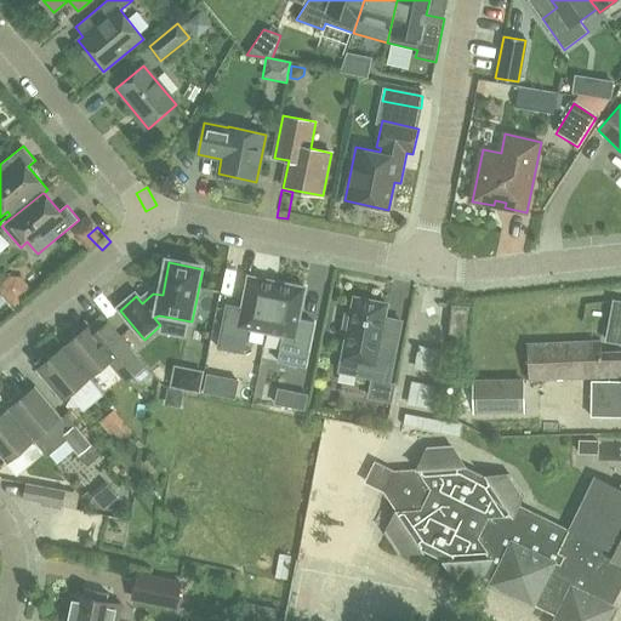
[(227,306),(218,348),(243,353),(248,328),(267,331),(277,281),(249,275),(241,309),(227,306)]
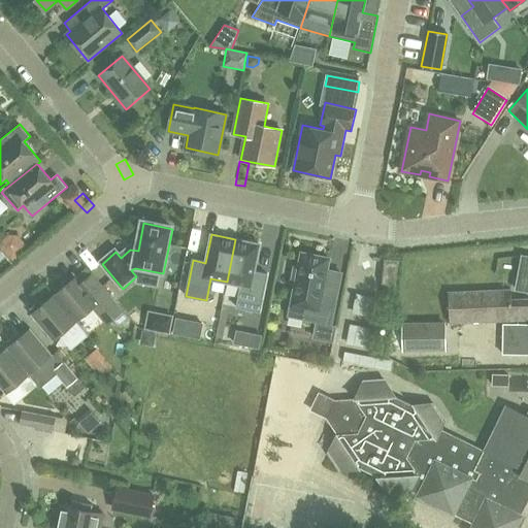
[(9,235),(0,242),(13,259),(28,246),(19,236),(9,235)]
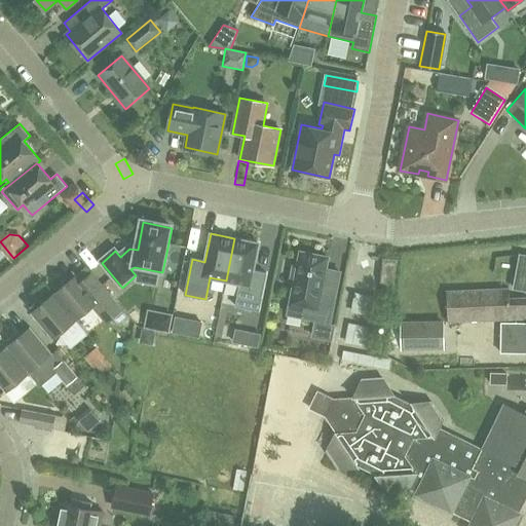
[(234,238),(226,280),(240,284),(235,306),(259,311),(267,272),(254,270),(259,242),(234,238)]
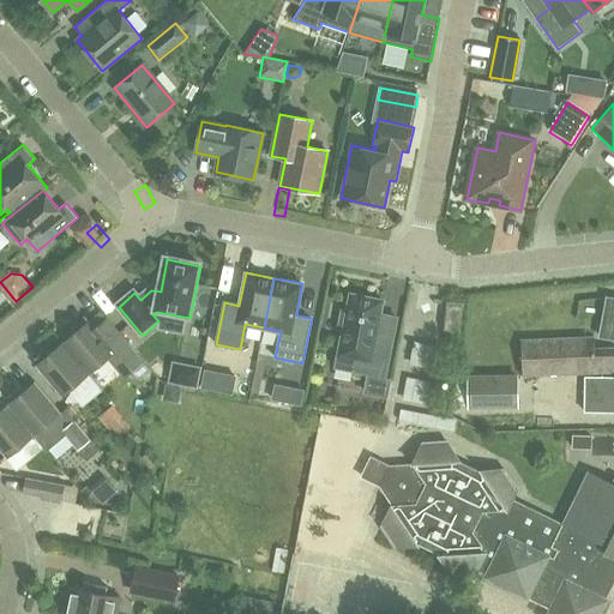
[(384,304),(351,296),(348,313),(342,312),(338,331),(344,332),(341,351),(355,354),(351,371),(371,374),(366,393),(389,398),(392,380),(386,379),(393,341),(377,337),(384,304)]
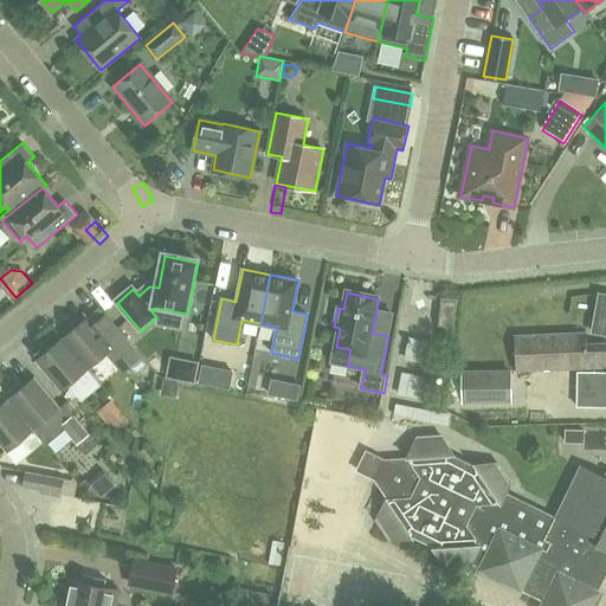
[(605,295),(600,295),(593,333),(605,334),(605,295)]
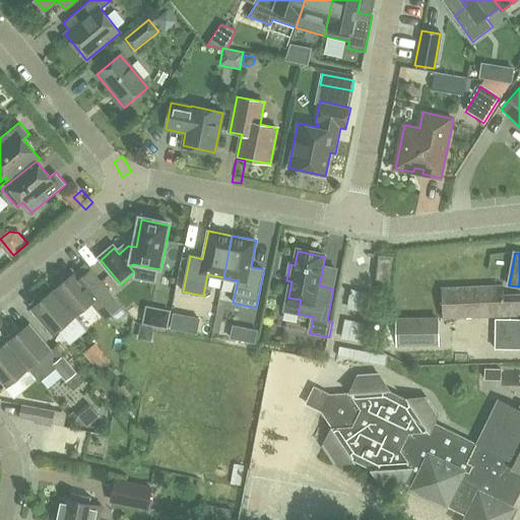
[(390,281),(393,256),(379,255),(376,279),(390,281)]
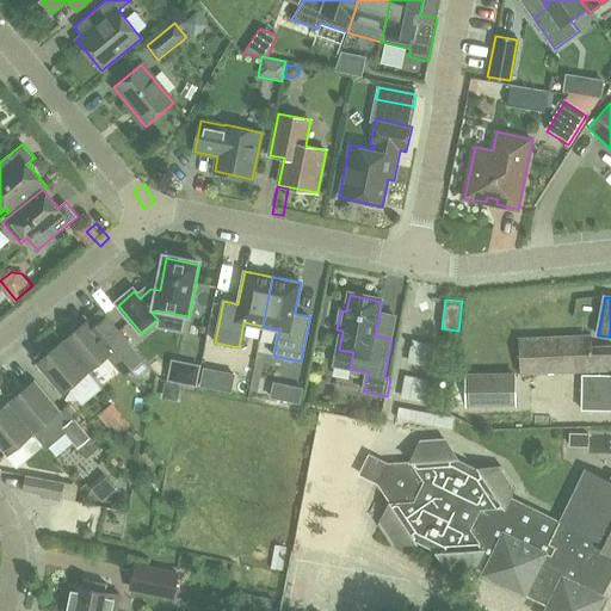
[(90,319),(62,341),(90,374),(107,358),(123,377),(131,369),(142,360),(136,352),(111,322),(107,316),(97,326),(90,319)]
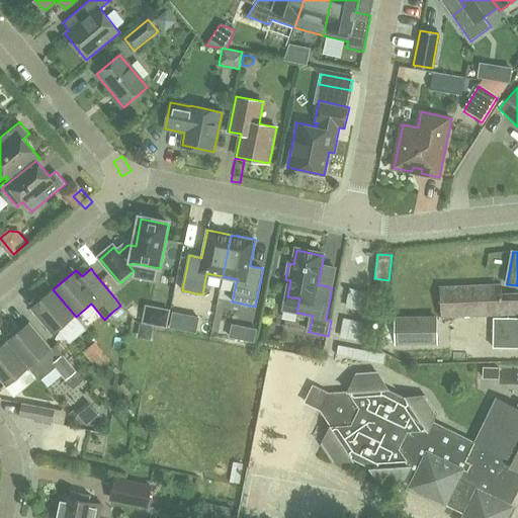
[(502,283),(440,286),(440,294),(441,317),(441,318),(517,315),(517,292),(502,293),(502,283)]
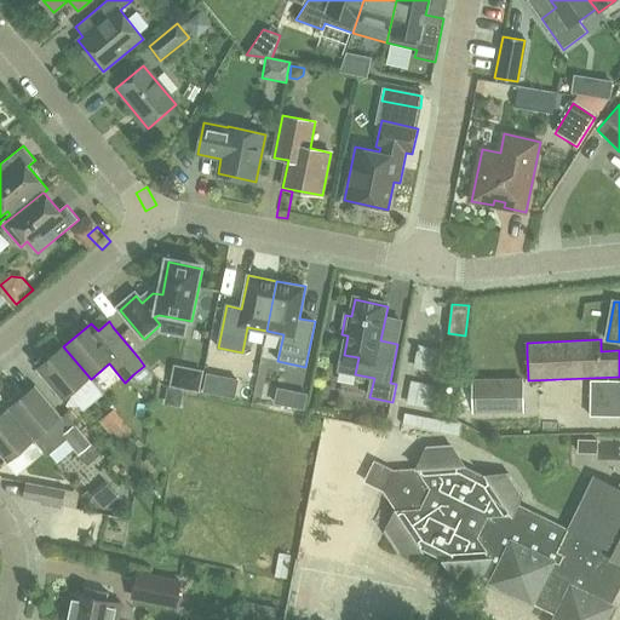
[(63,346),(35,369),(63,402),(72,395),(91,379),(63,346)]
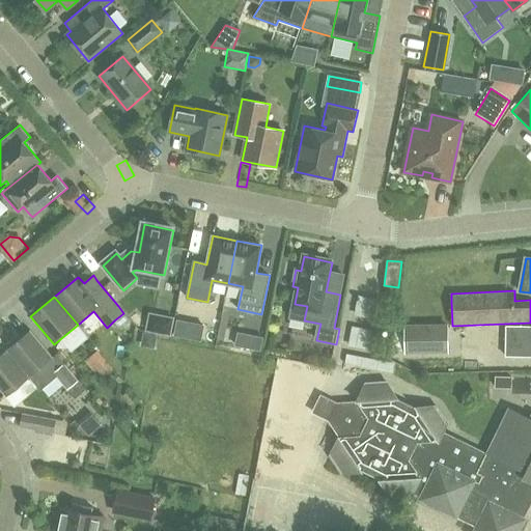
[(367,297),(363,316),(384,322),(389,303),(367,297)]
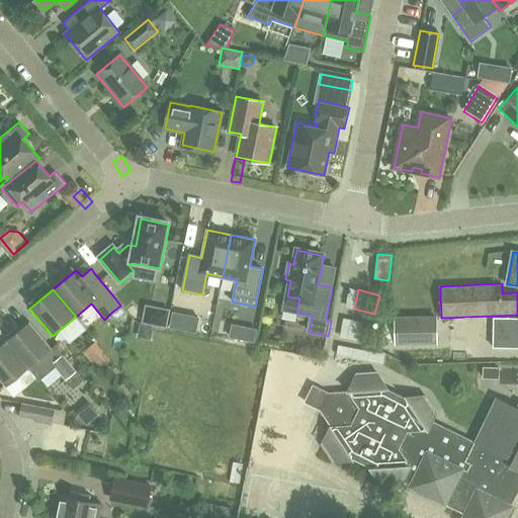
[(166,327),(169,310),(158,308),(154,325),(166,327)]
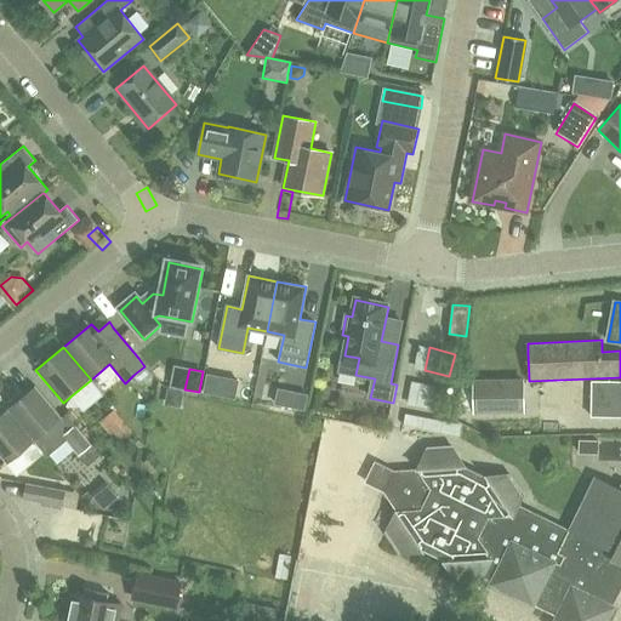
[(240,381),(223,379),(220,398),(237,400),(240,381)]
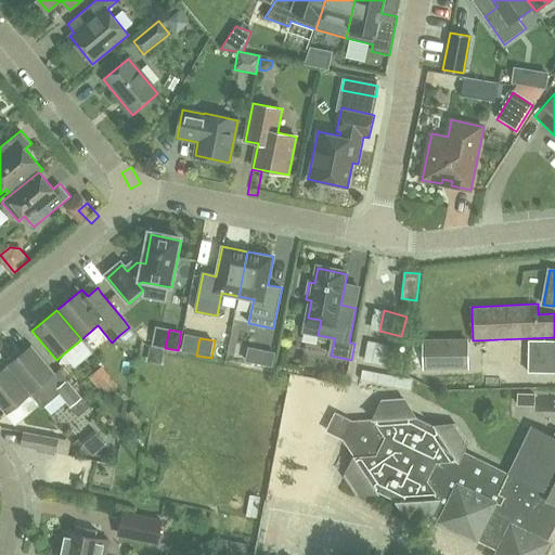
[(468,340),(425,343),(426,369),(469,366),(468,340)]
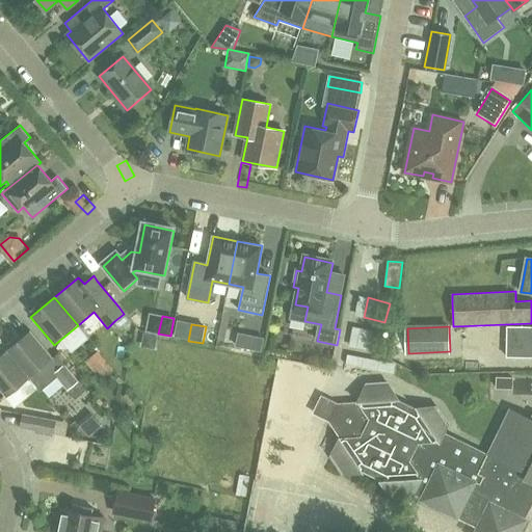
[(531,327),(508,327),(507,355),(531,355),(531,327)]
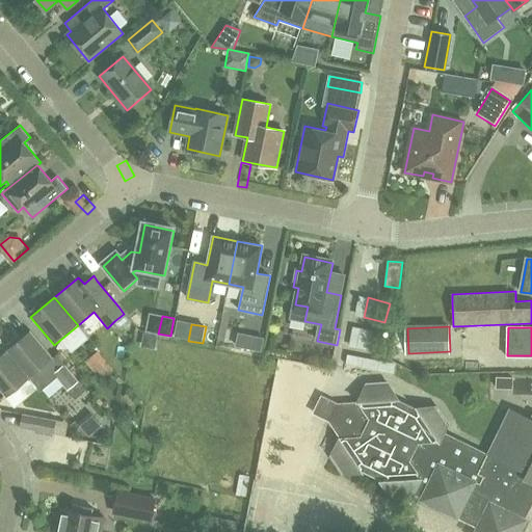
[(29,378),(36,389),(37,388),(41,391),(57,377),(69,390),(76,399),(86,390),(64,364),(56,354),(53,357),(30,330),(5,351),(6,351),(29,378)]
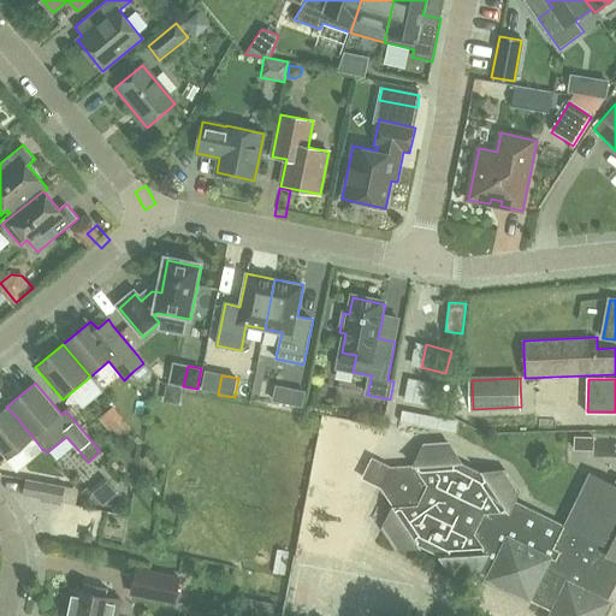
[(442,408),(443,384),(418,383),(416,407),(442,408)]
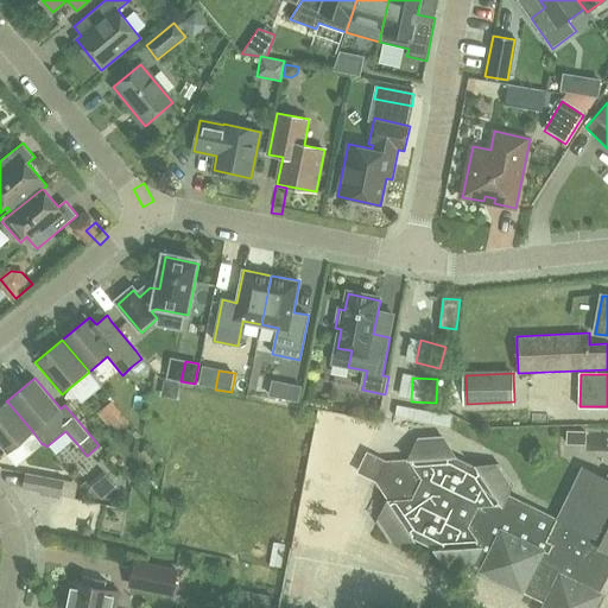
[(166,380),(165,385),(172,396),(177,396),(179,384),(166,380)]
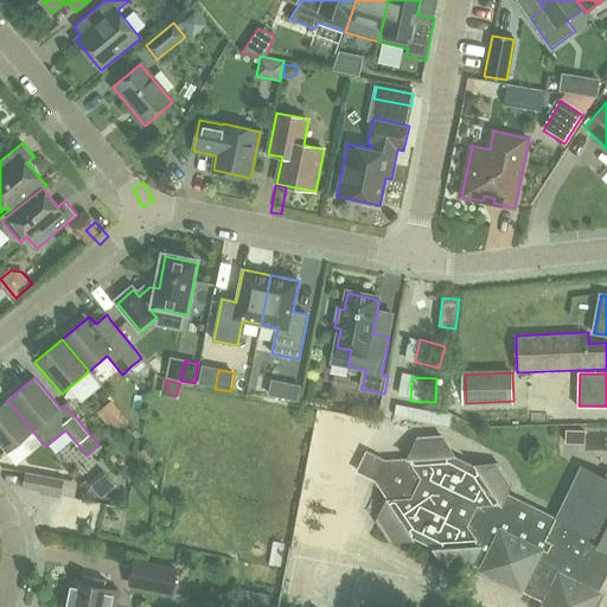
[(33,432),(7,401),(6,401),(0,406),(0,445),(17,465),(42,443),(33,432)]
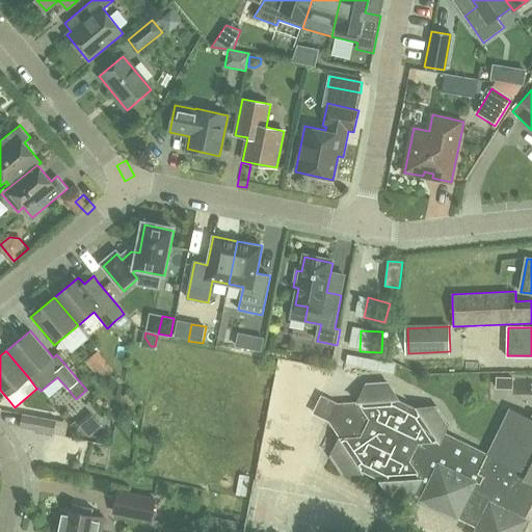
[(96,373),(107,363),(98,351),(86,362),(96,373)]
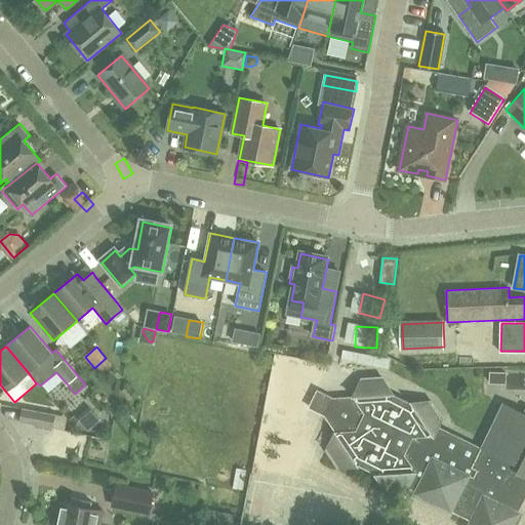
[(507,384),(507,371),(489,371),(489,384),(507,384)]
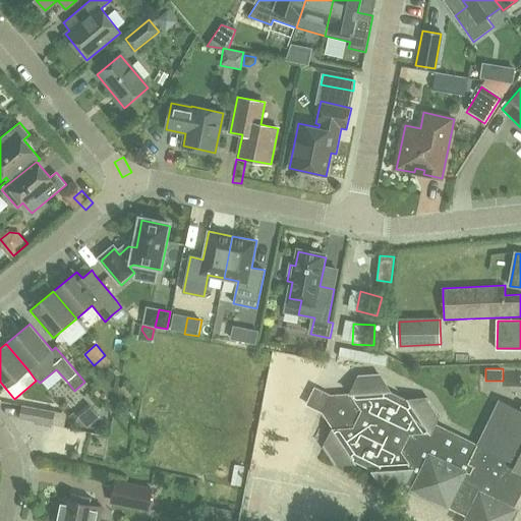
[(406,400),(392,393),(380,374),(359,375),(350,395),(331,396),(315,388),(307,404),(324,412),(333,427),(324,447),(335,464),(357,462),(371,469),(384,487),(404,486),(405,483),(413,486),(411,489),(448,508),(450,505),(468,513),(464,520),(509,520),(513,514),(514,514),(516,509),(515,508),(520,494),(520,405),(519,409),(499,399),(476,445),(435,424),(440,415),(427,398),(406,400)]
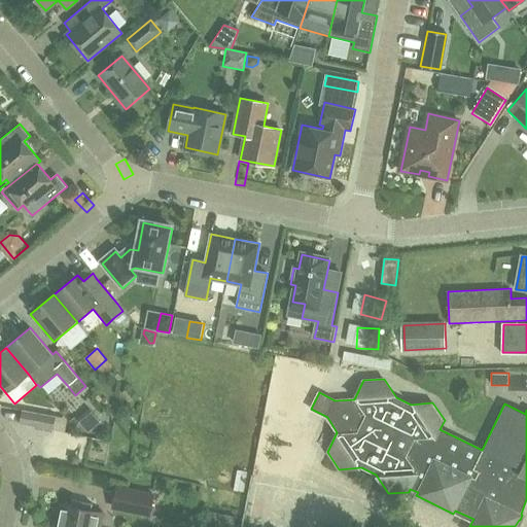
[(95,388),(76,396),(95,434),(112,426),(95,388)]
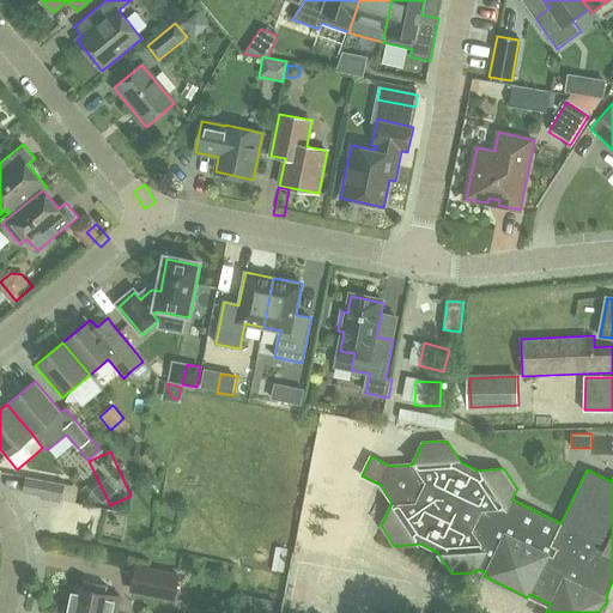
[(62,501),(65,484),(26,477),(23,493),(62,501)]
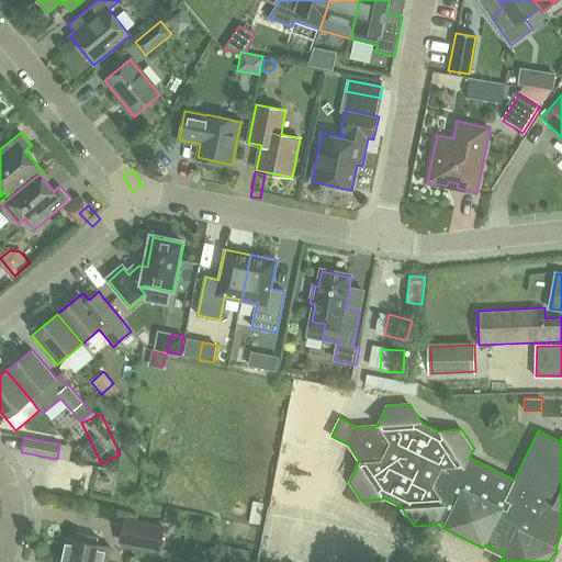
[(121,541),(159,549),(164,527),(125,519),(121,541)]
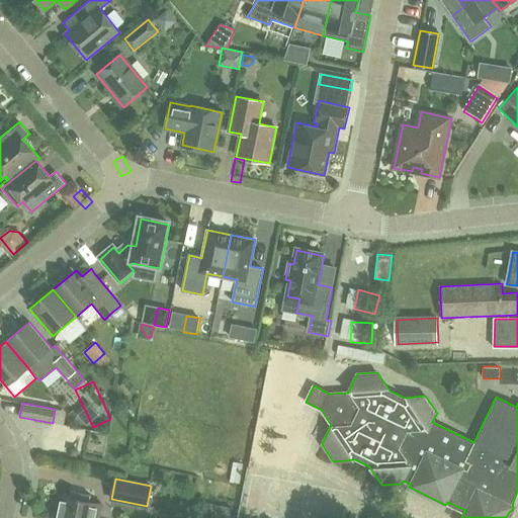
[(89,501),(91,494),(71,490),(70,497),(59,496),(54,517),(96,517),(100,503),(89,501)]
